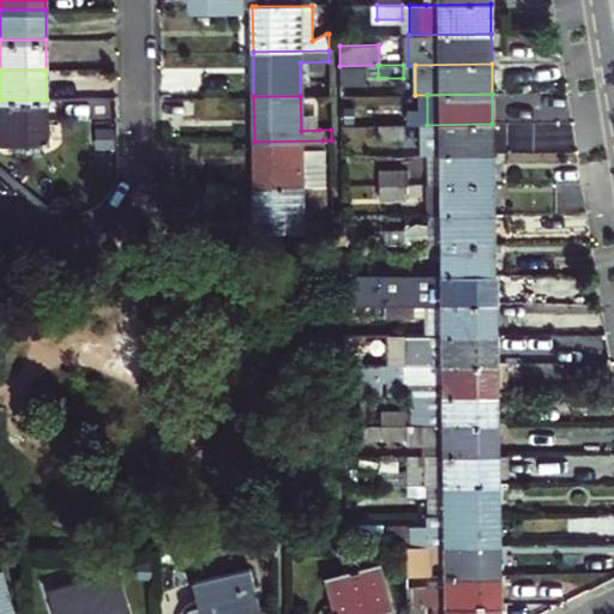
[(319,96),(300,96),(301,131),(319,130),(319,96)]
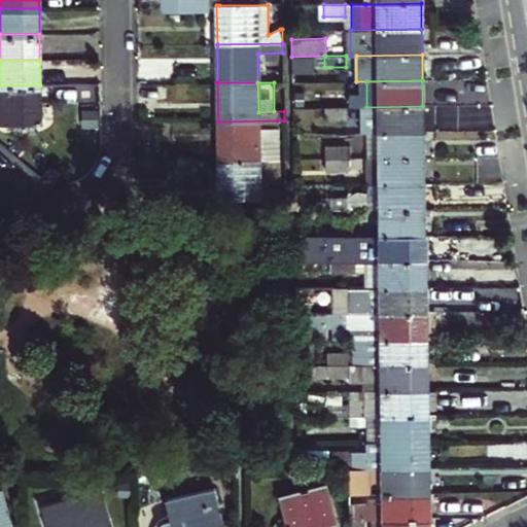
[(0,85),(0,120),(40,120),(40,85),(0,85)]
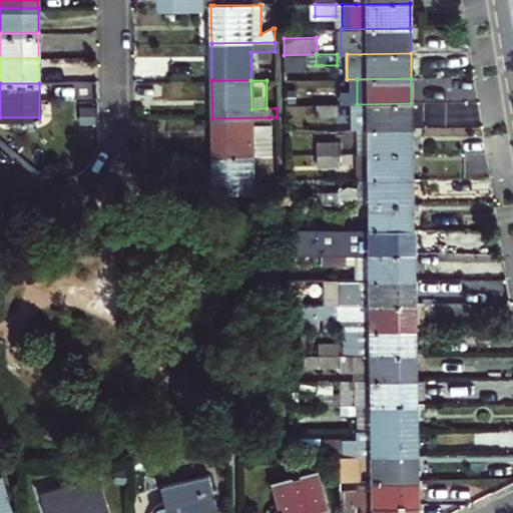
[(316,92),(316,104),(337,104),(337,92),(316,92)]
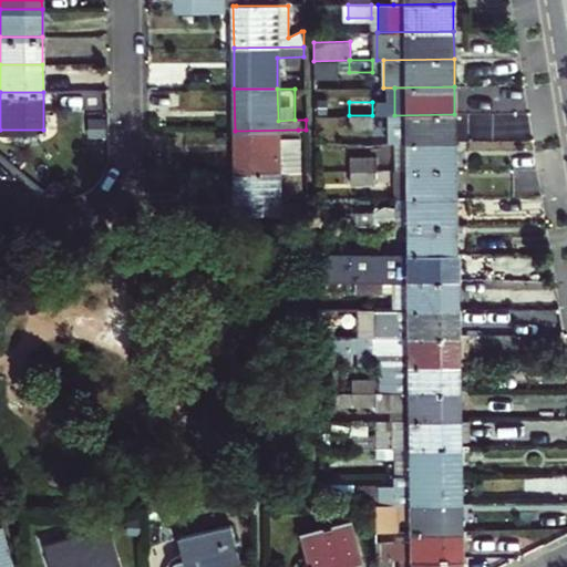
[(388,143),(395,143),(406,143),(455,142),(454,114),(394,115),(388,115),(388,143)]
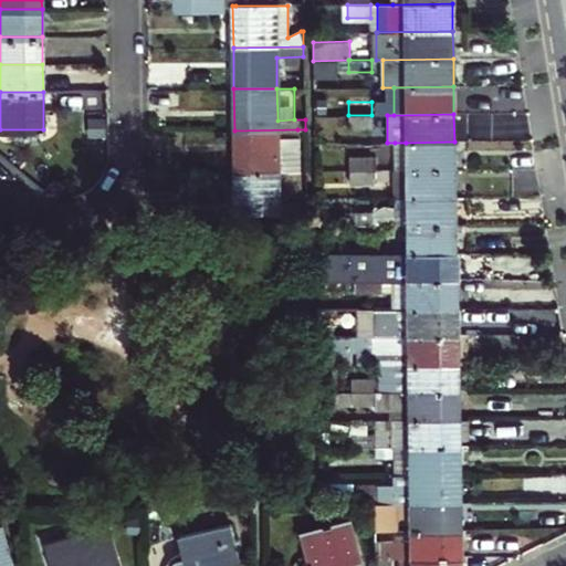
[(348,115),(348,128),(373,128),(371,115),(348,115)]
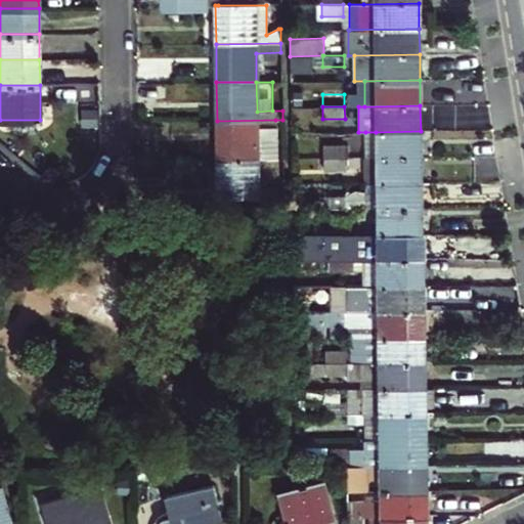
[(217,121),(217,160),(257,159),(257,129),(275,128),(275,120),(217,121)]
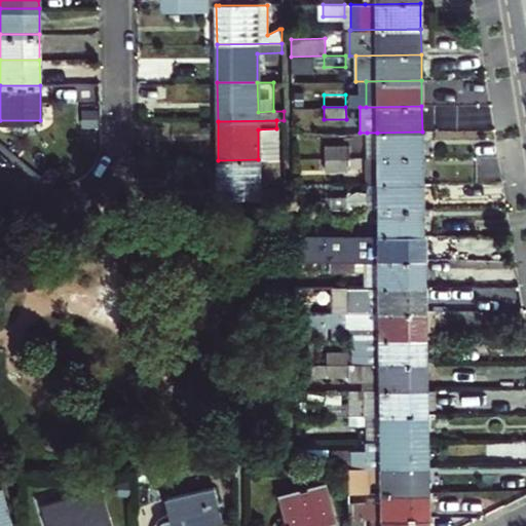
[(258,129),(258,159),(278,159),(278,128),(276,128),(258,129)]
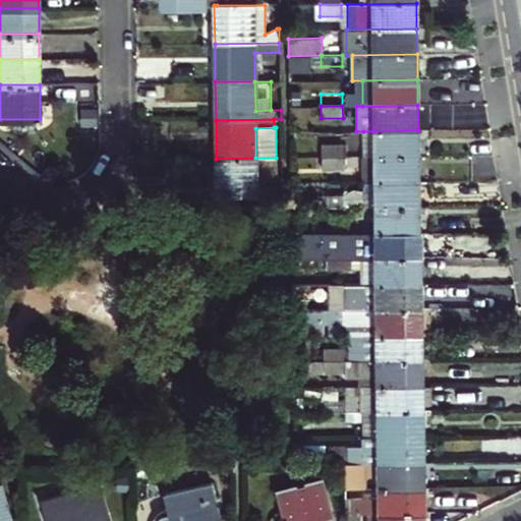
[(363,148),(363,157),(373,157),(418,156),(418,130),(373,131),(373,148),(363,148)]
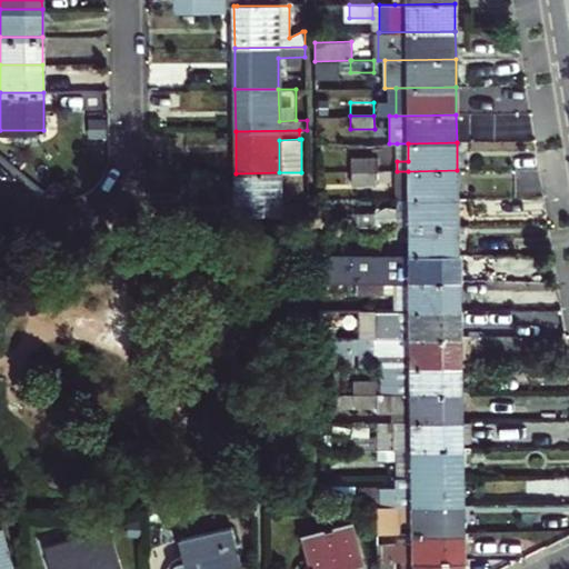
[(408,143),(397,143),(397,161),(408,161),(408,143)]
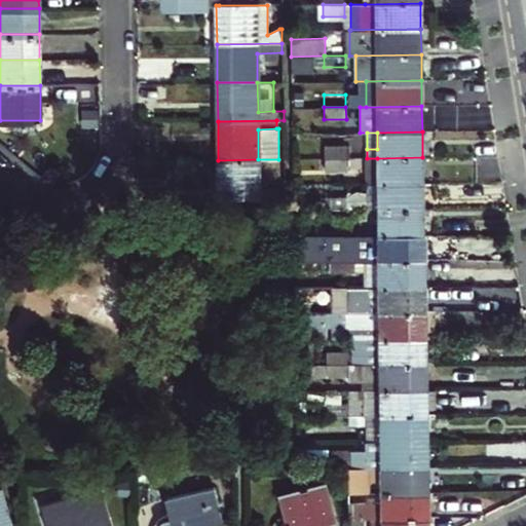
[(325,158),(346,158),(346,146),(325,147),(325,158)]
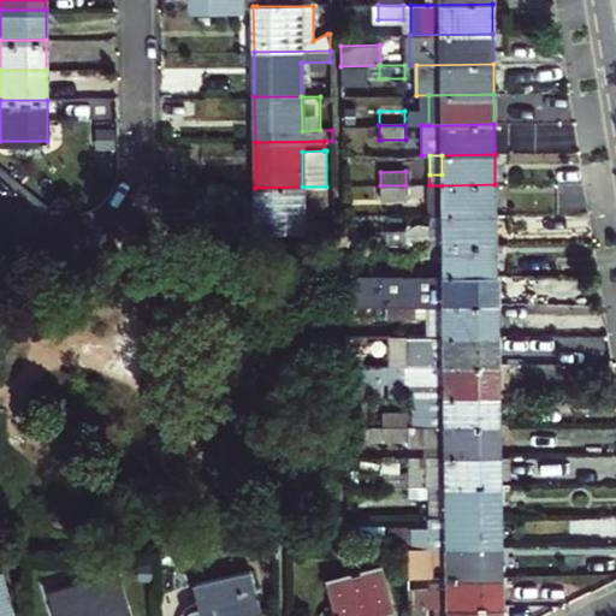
[(442,185),(442,215),(495,214),(495,184),(442,185)]
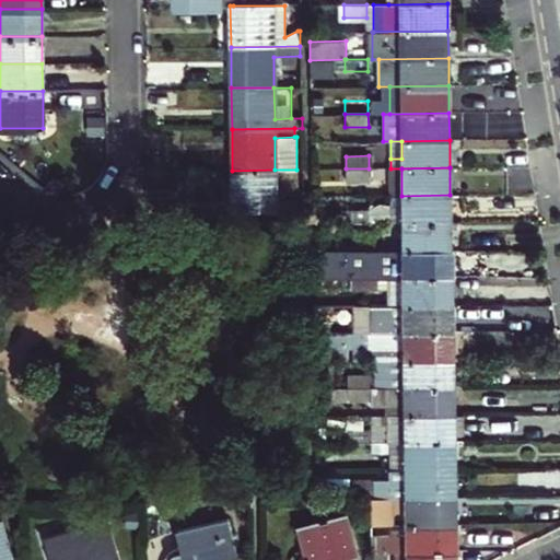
[(346,168),(346,182),(369,182),(369,168),(346,168)]
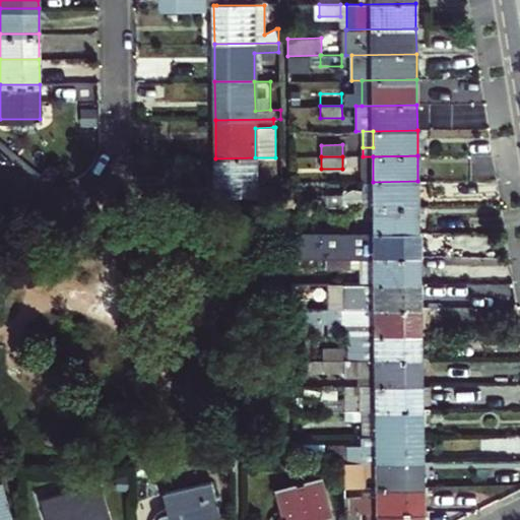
[(363,156),(363,182),(373,182),(373,156),(363,156)]
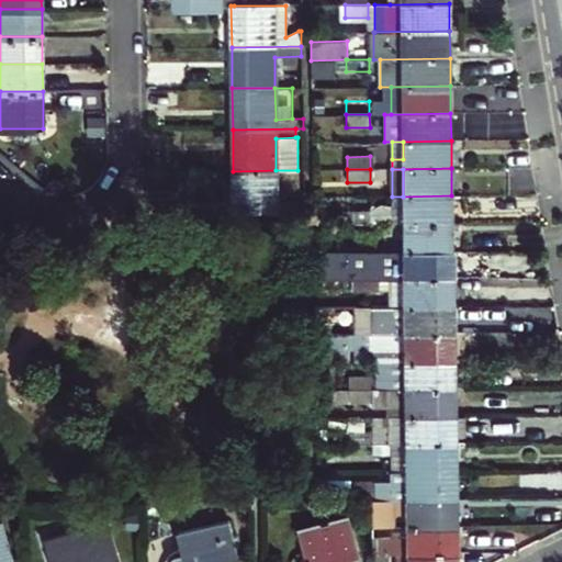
[(234,213),(299,212),(299,202),(277,202),(276,170),(233,171),(234,213)]
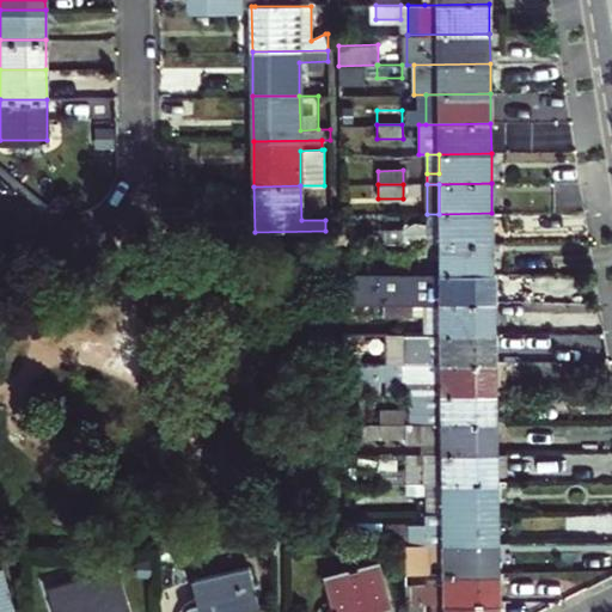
[(439,214),(439,244),(493,243),(491,213),(439,214)]
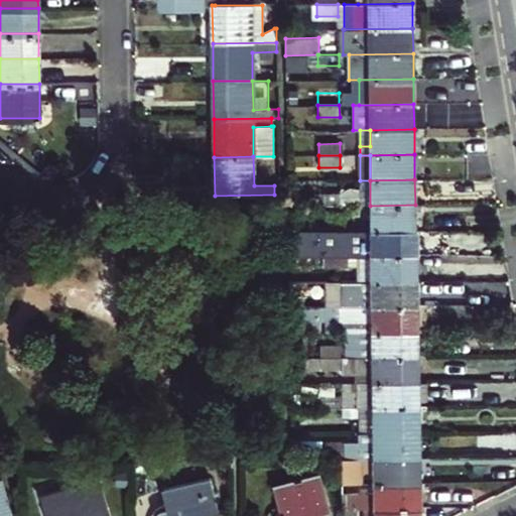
[(370,180),(360,180),(360,206),(370,206),(370,180)]
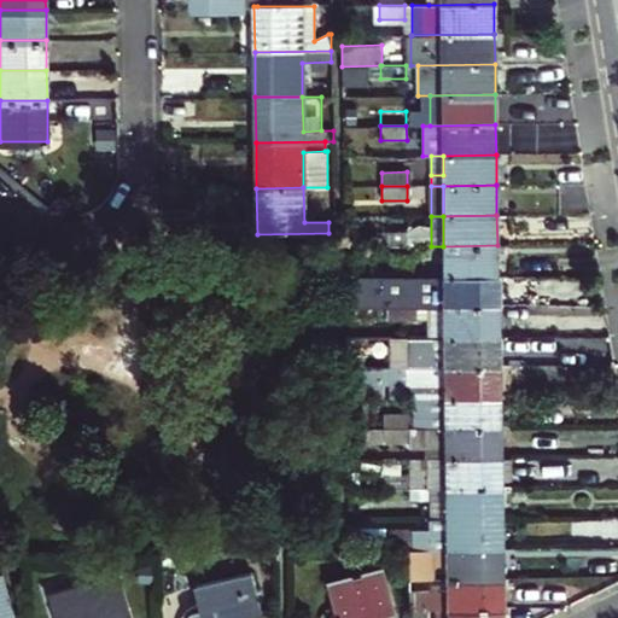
[(382,233),(382,246),(408,246),(408,232),(382,233)]
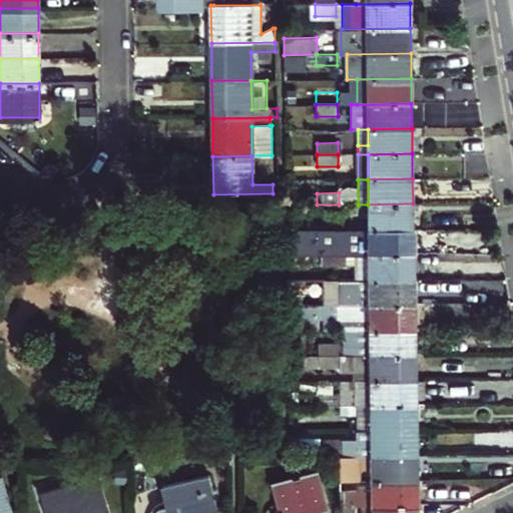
[(368,204),(369,229),(413,228),(413,203),(368,204)]
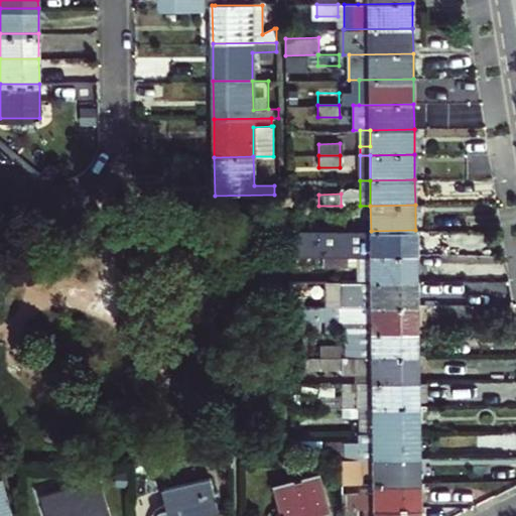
[(341,206),(341,214),(356,214),(356,206),(341,206)]
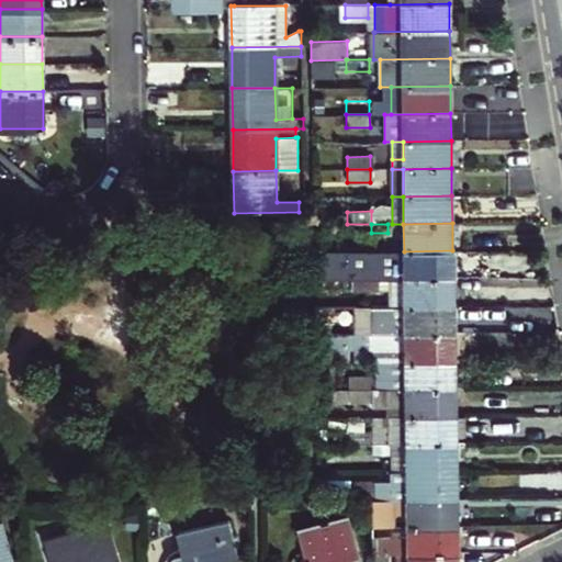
[(346,280),(352,279),(452,278),(452,250),(404,251),(314,253),(314,280),(346,280)]
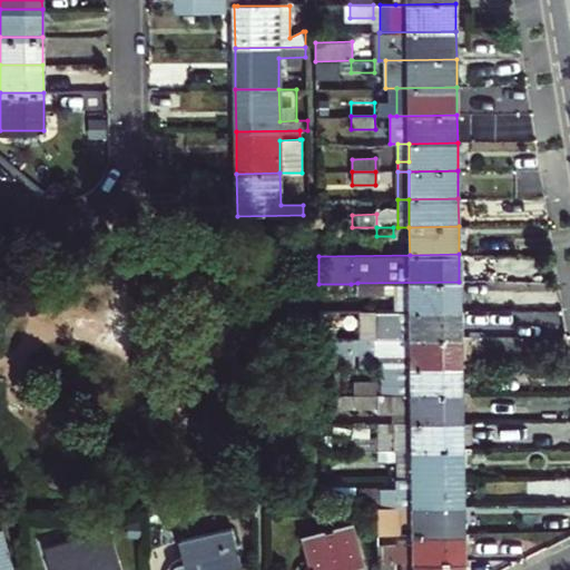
[(357,283),(357,293),(396,293),(396,311),(460,310),(459,282),(357,283)]
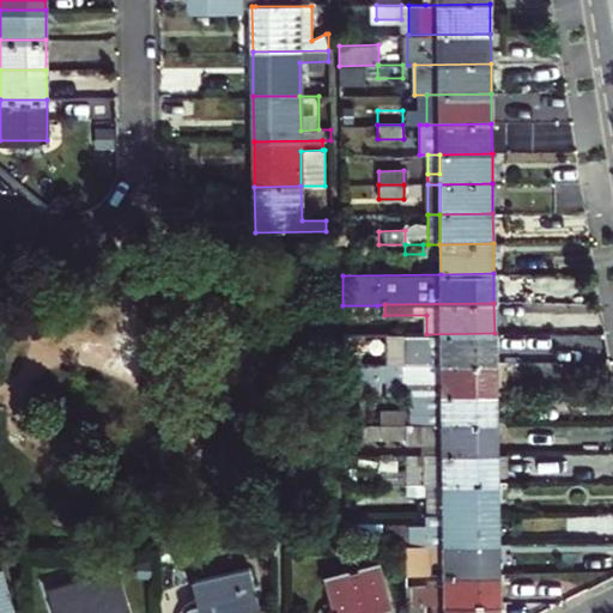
[(495,333),(426,334),(404,334),(404,364),(495,363),(495,333)]
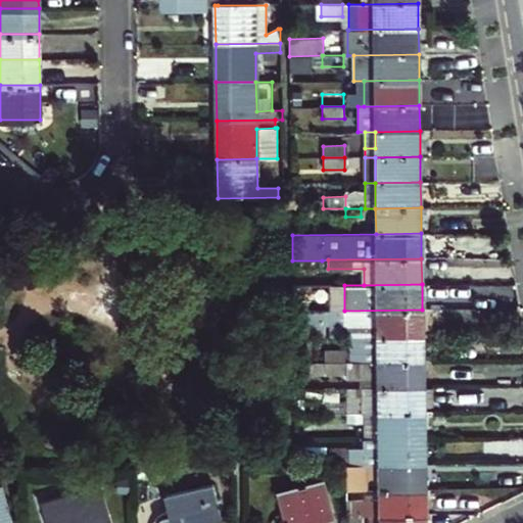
[(292,300),(293,312),(306,312),(306,300),(292,300)]
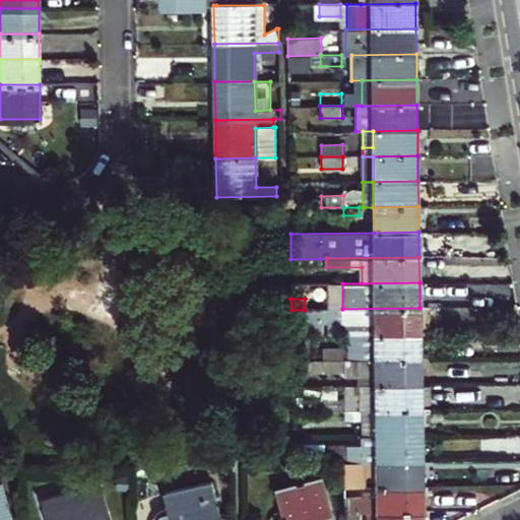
[(305,310),(291,310),(291,335),(321,335),(321,323),(336,323),(337,334),(346,334),(363,334),(419,333),(419,308),(342,309),(305,310)]
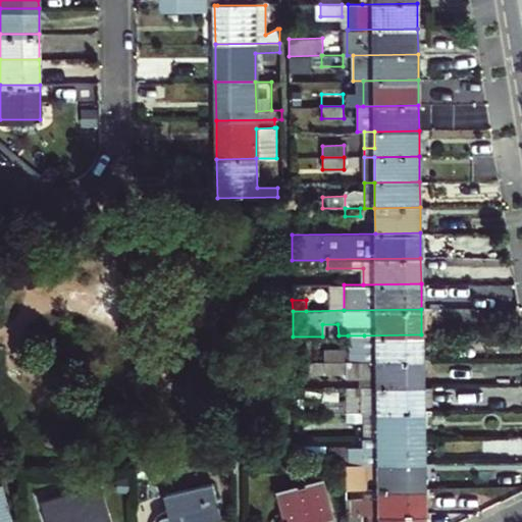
[(324,350),(324,362),(421,360),(421,334),(364,335),(364,350),(348,350),(324,350)]
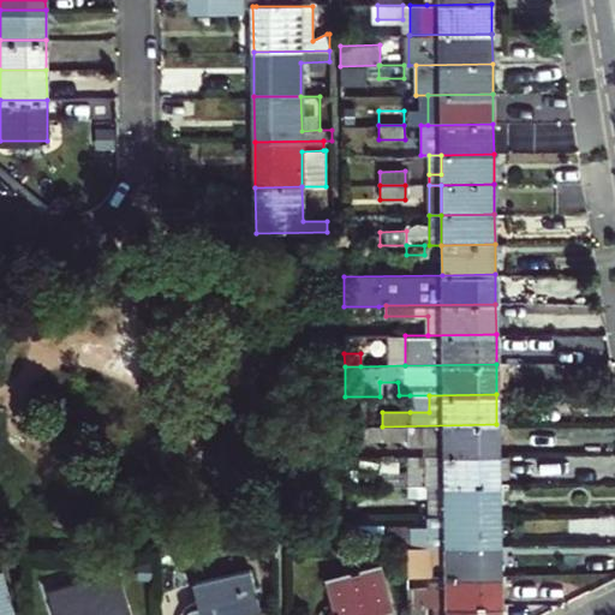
[(429,395),(410,395),(410,412),(429,412),(429,395)]
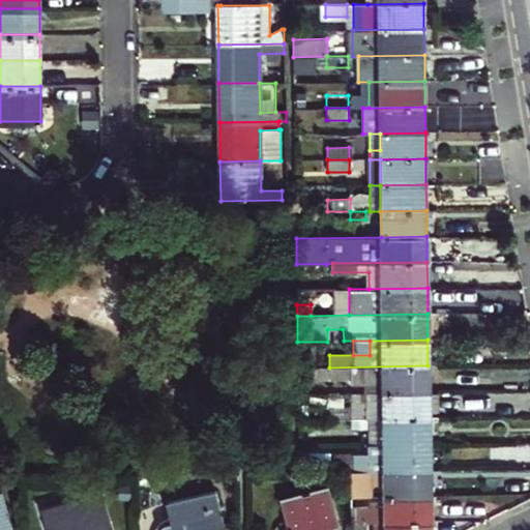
[(367,392),(429,392),(428,365),(329,367),(320,367),(320,379),(351,379),(351,383),(366,383),(366,392),(367,392)]
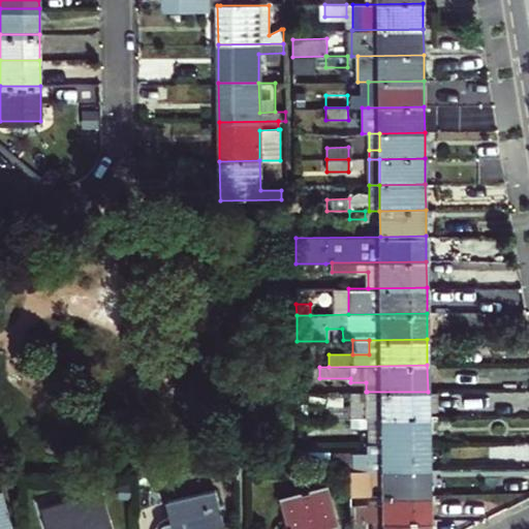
[(367,417),(428,417),(428,392),(367,392),(367,405),(329,406),(329,418),(367,417)]
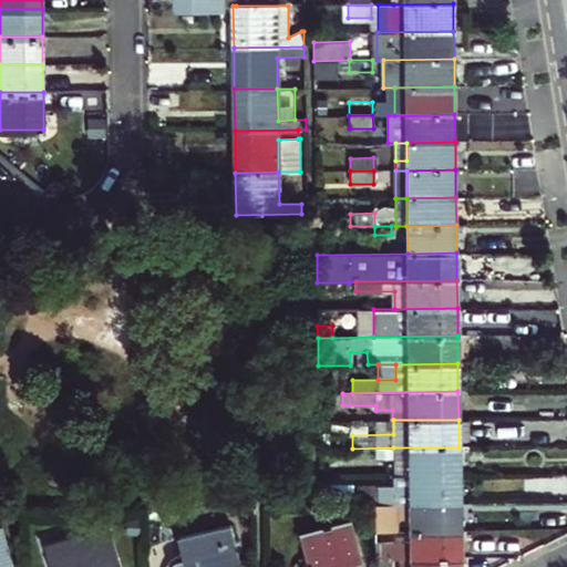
[(393,475),(459,475),(459,447),(393,447),(393,475)]
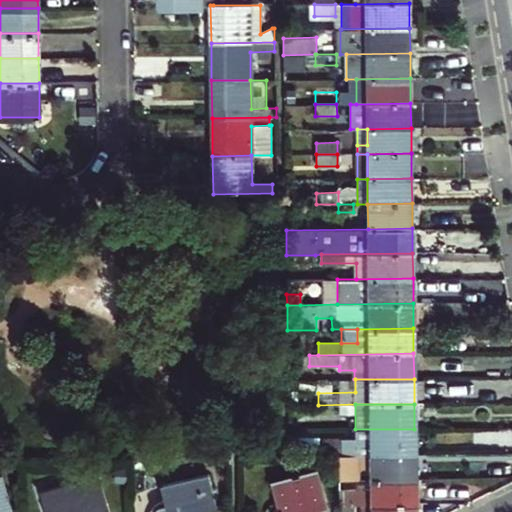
[(339,406),(340,415),(354,415),(354,406),(339,406)]
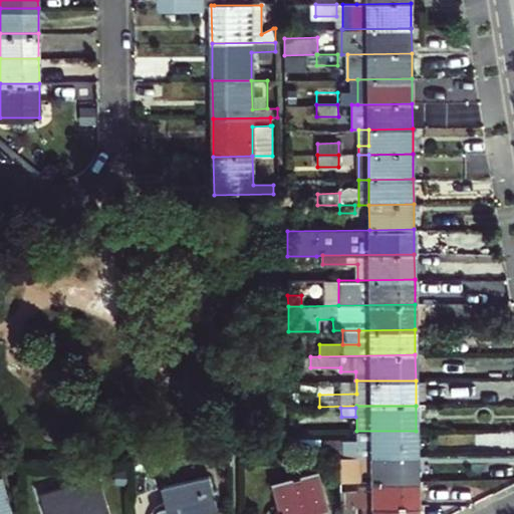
[(361,456),(417,456),(416,431),(356,431),(357,440),(320,440),(320,457),(339,457),(361,456)]
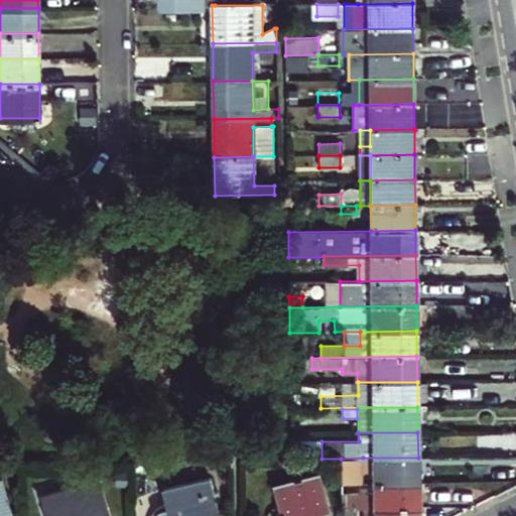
[(341,459),(342,483),(363,483),(363,473),(374,473),(374,483),(418,483),(418,458),(363,458),(341,459)]
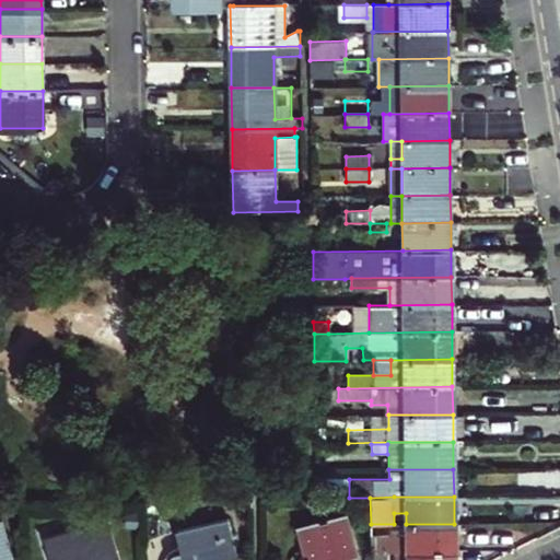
[(138,526),(138,513),(127,513),(127,526),(138,526)]
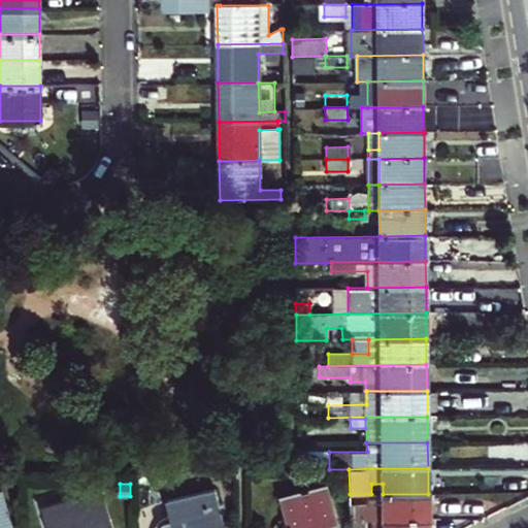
[(327,527),(327,525),(335,523),(325,487),(282,498),(290,527),(327,527)]
